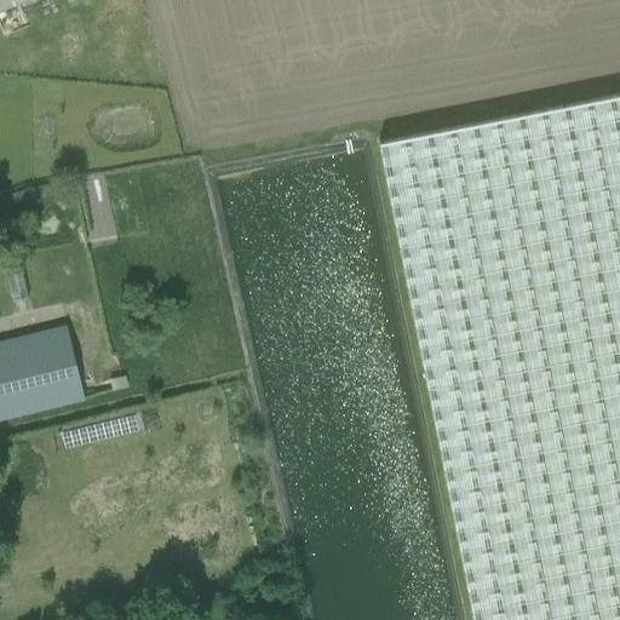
[(0,0),(0,10),(23,0),(0,0)]
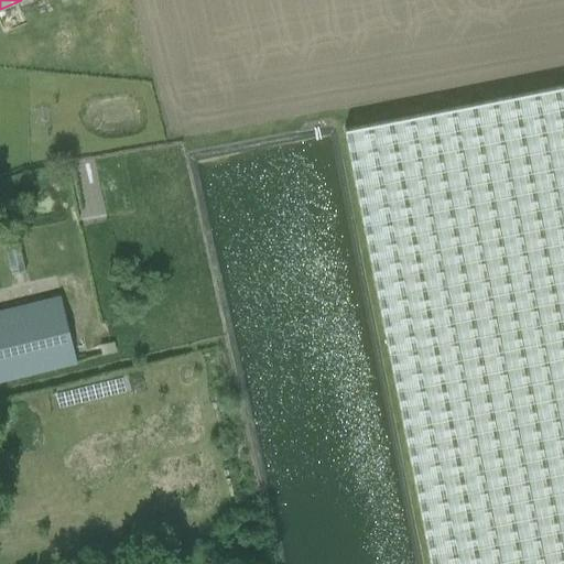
[(563,563),(563,85),(345,129),(431,563),(563,563)]
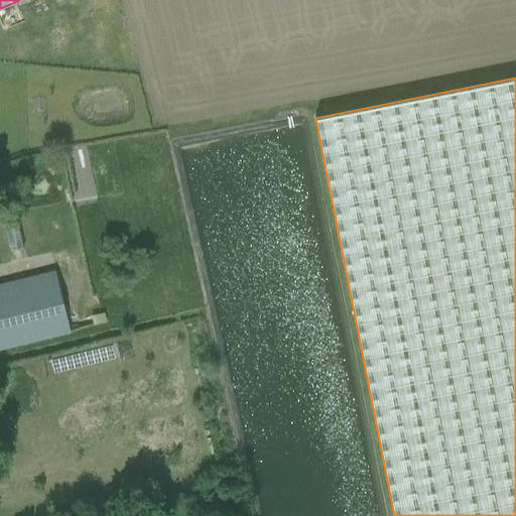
[(55,270),(0,282),(0,349),(71,333),(55,270)]
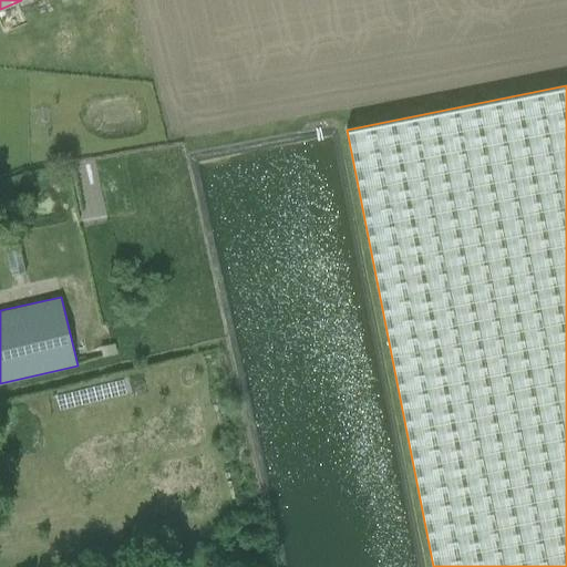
[(114,343),(99,347),(102,358),(116,354),(114,343)]
